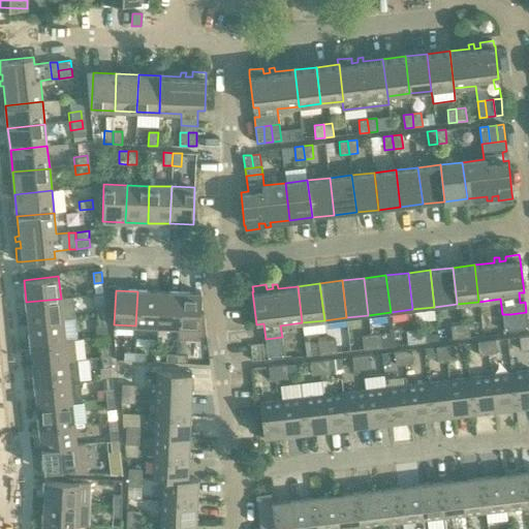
[(156,337),(157,327),(158,291),(137,291),(135,325),(135,336),(156,337)]
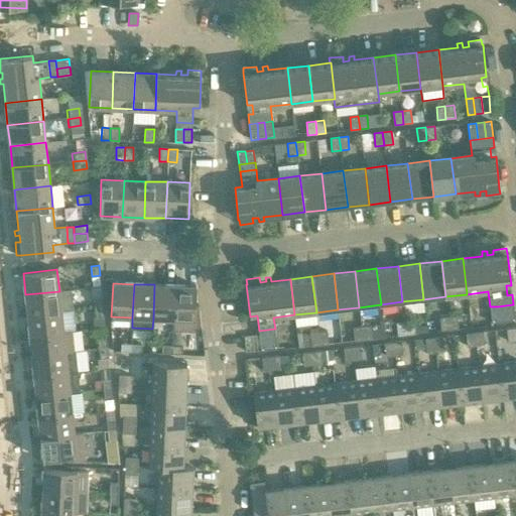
[(153,318),(173,319),(175,285),(154,284),(153,318)]
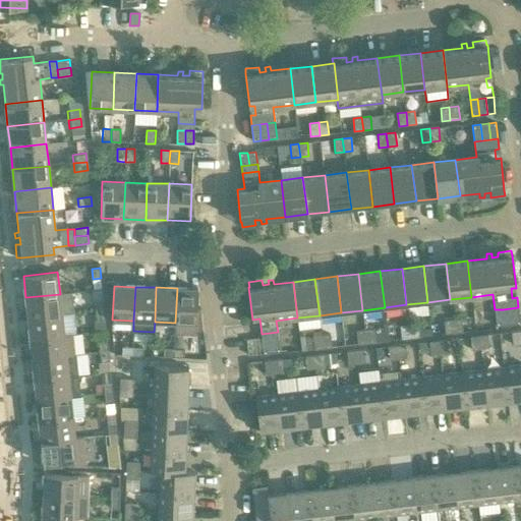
[(177,288),(175,323),(175,333),(196,334),(198,289),(177,288)]
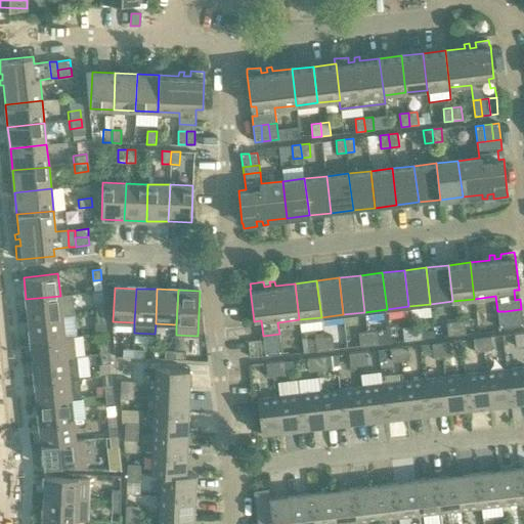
[(71,294),(60,296),(56,296),(26,299),(28,319),(62,316),(73,315),(71,294)]
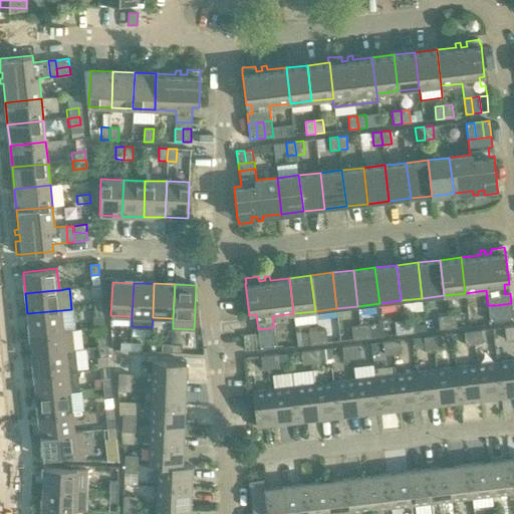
[(93,296),(94,306),(102,305),(101,295),(93,296)]
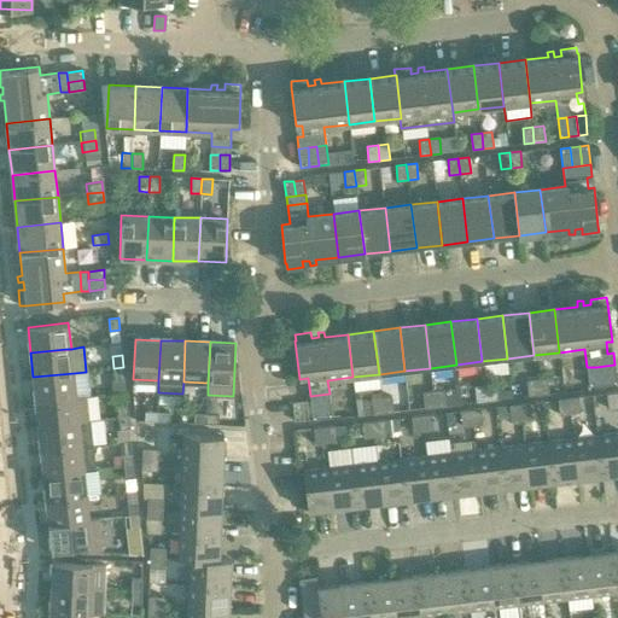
[(607,385),(617,384),(614,365),(605,366),(607,385)]
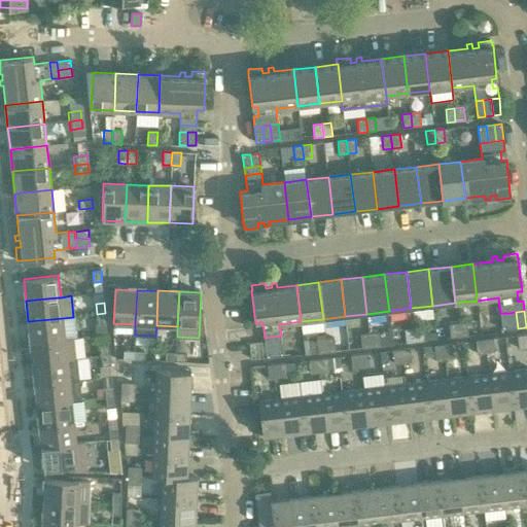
[(508,313),(511,328),(518,328),(516,312),(508,313)]
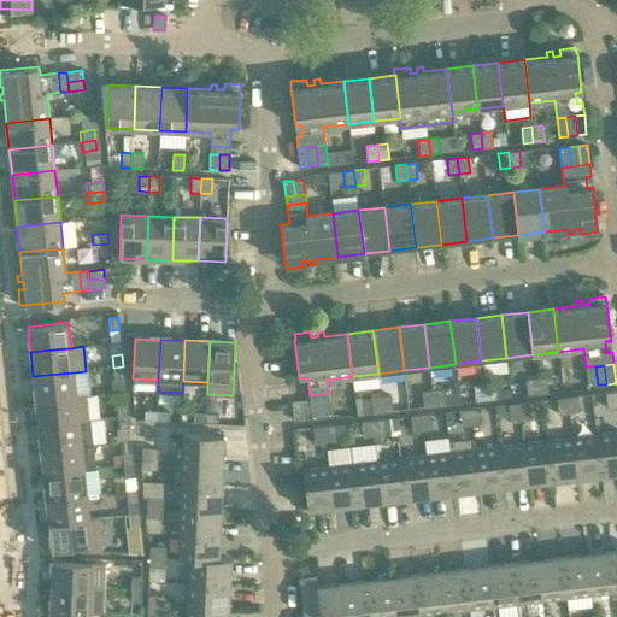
[(123,366),(113,368),(115,380),(124,378),(123,366)]
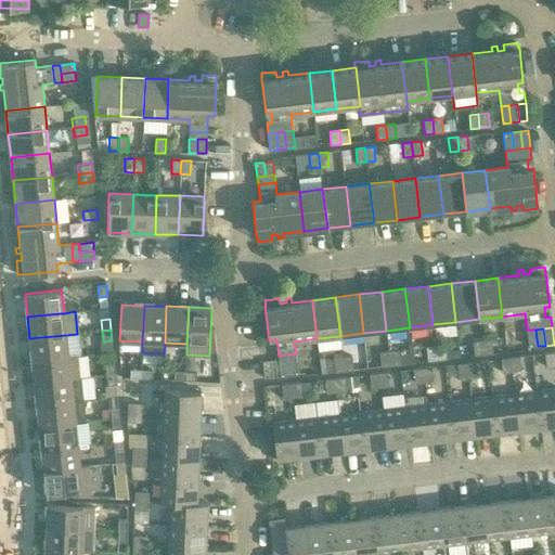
[(529,347),(538,346),(536,330),(527,330),(529,347)]
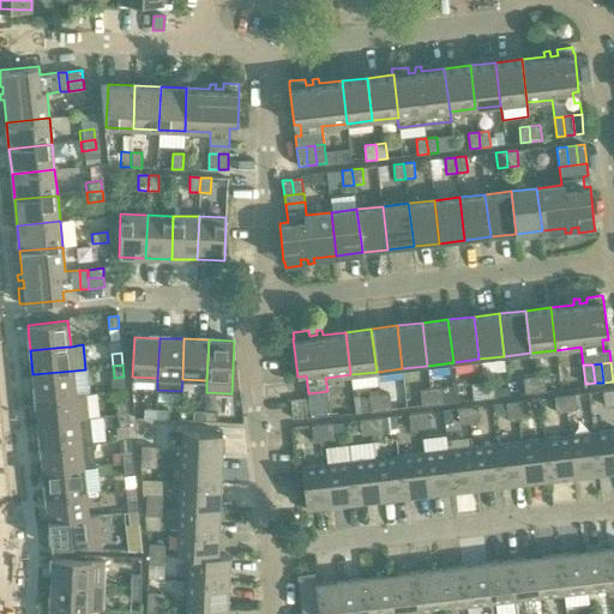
[(73,371),(32,374),(35,399),(76,395),(88,393),(90,393),(88,369),(85,369),(73,371)]
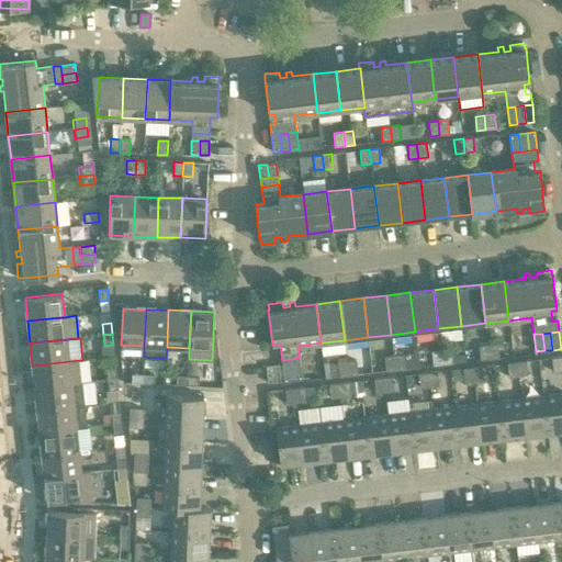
[(497,344),(489,345),(490,359),(499,358),(497,344)]
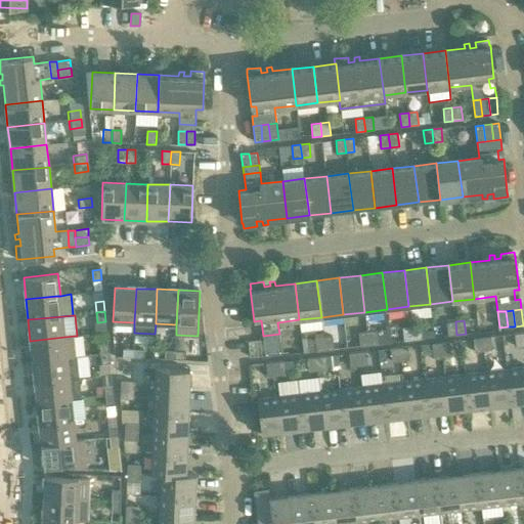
[(446,322),(448,336),(456,335),(455,321),(446,322)]
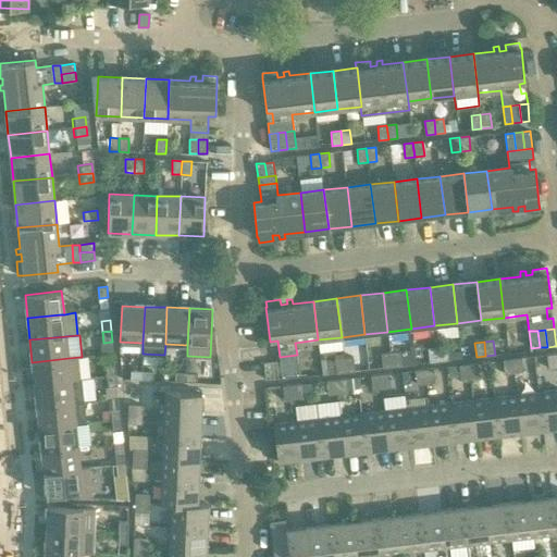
[(446,346),(437,347),(438,361),(448,360),(446,346)]
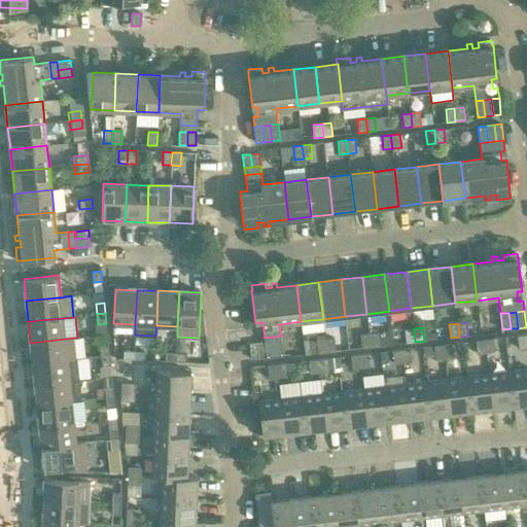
[(415,342),(414,328),(405,329),(407,343),(415,342)]
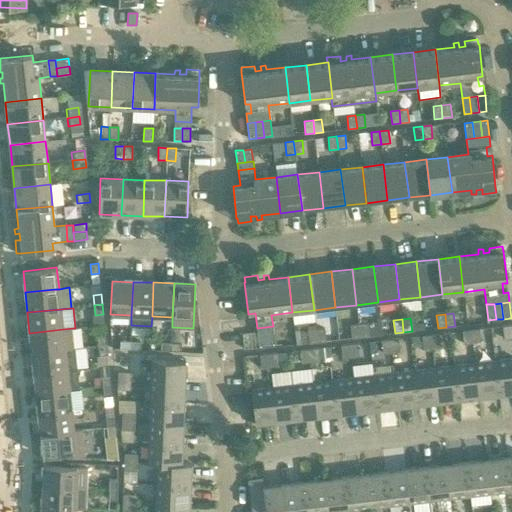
[(369,336),(367,323),(359,324),(360,337),(369,336)]
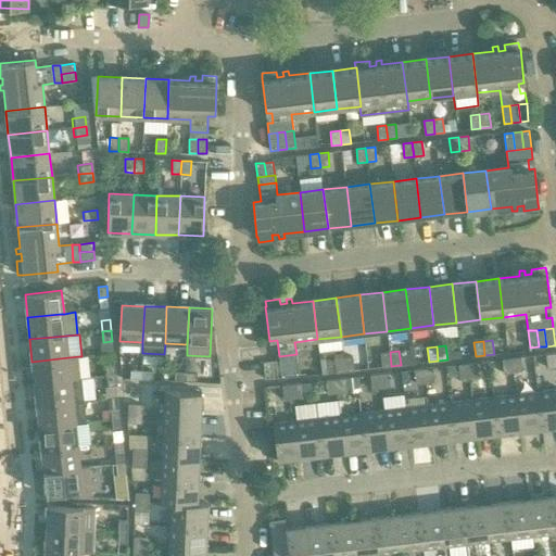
[(391,366),(390,352),(380,353),(382,367),(391,366)]
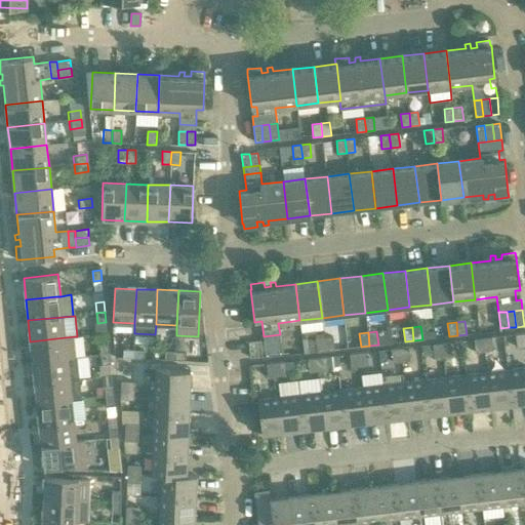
[(515,334),(517,348),(524,346),(524,336),(524,333),(515,334)]
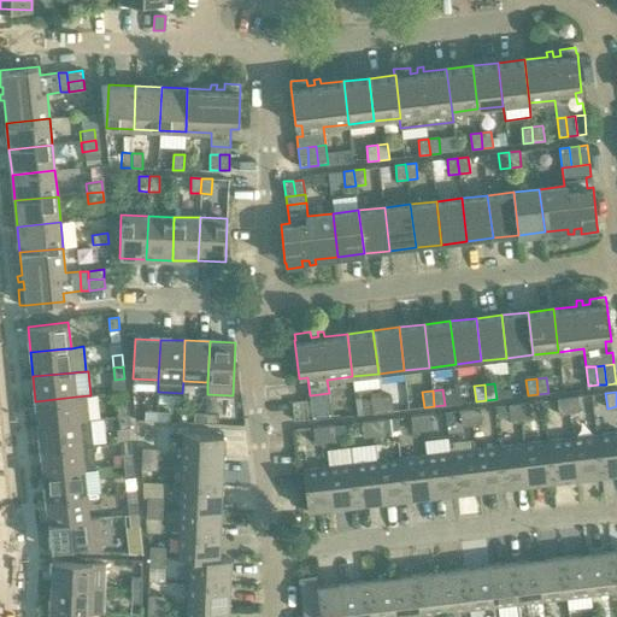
[(321,403),(330,401),(329,393),(310,395),(311,404),(321,403)]
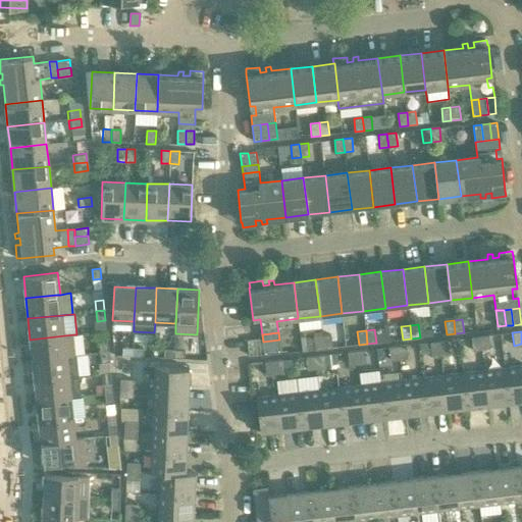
[(30,340),(33,360),(76,355),(74,334),(64,335),(30,340)]
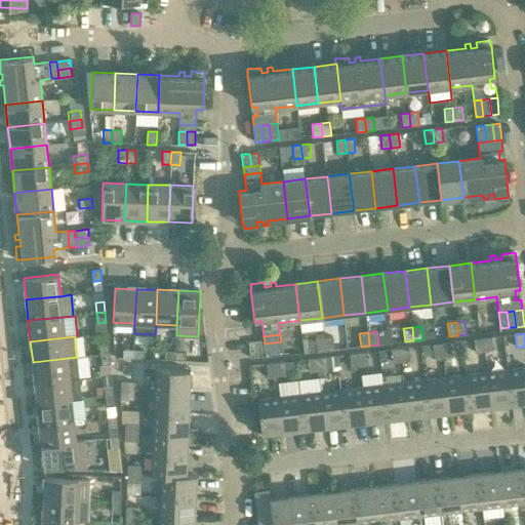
[(333,336),(324,338),(326,351),(334,350),(333,336)]
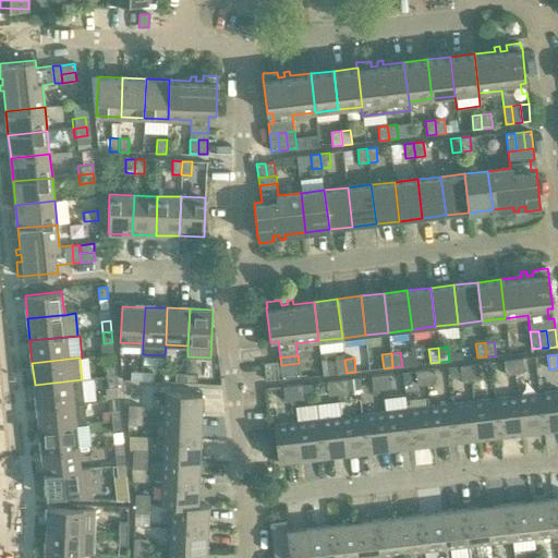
[(522,359),(512,360),(514,374),(523,373),(522,359)]
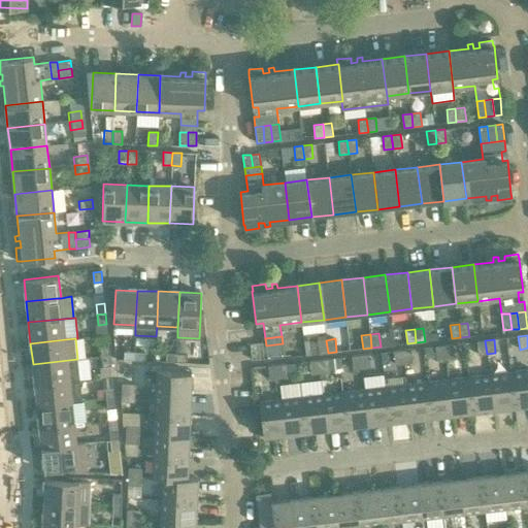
[(328,353),(326,340),(318,340),(319,354),(328,353)]
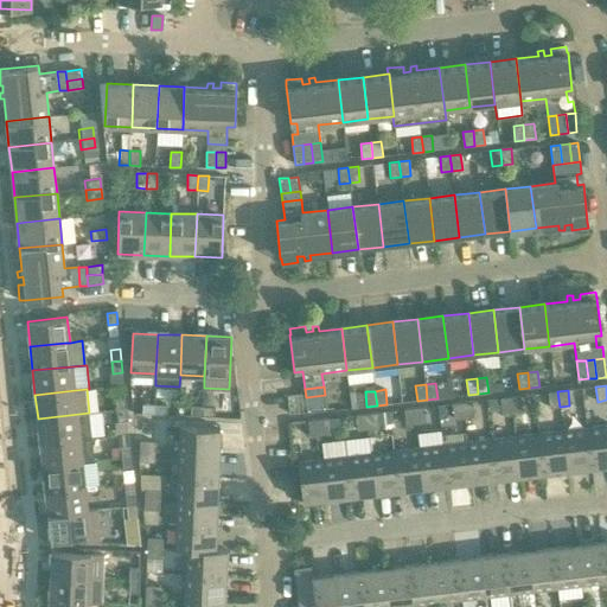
[(560,407),(557,391),(548,393),(549,408),(560,407)]
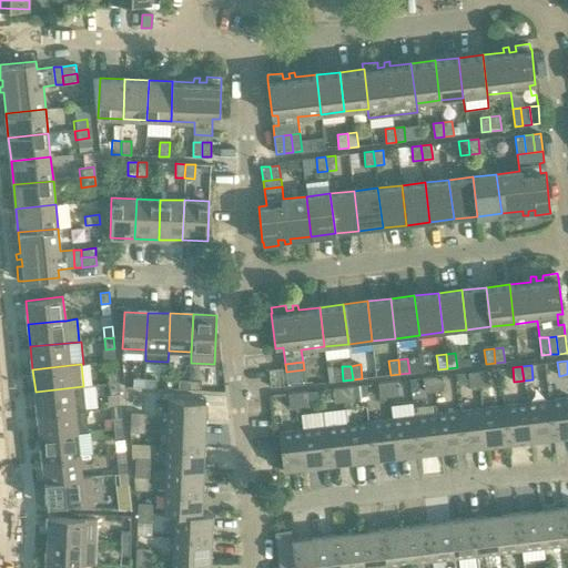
[(296,385),(305,384),(304,369),(295,371),(296,385)]
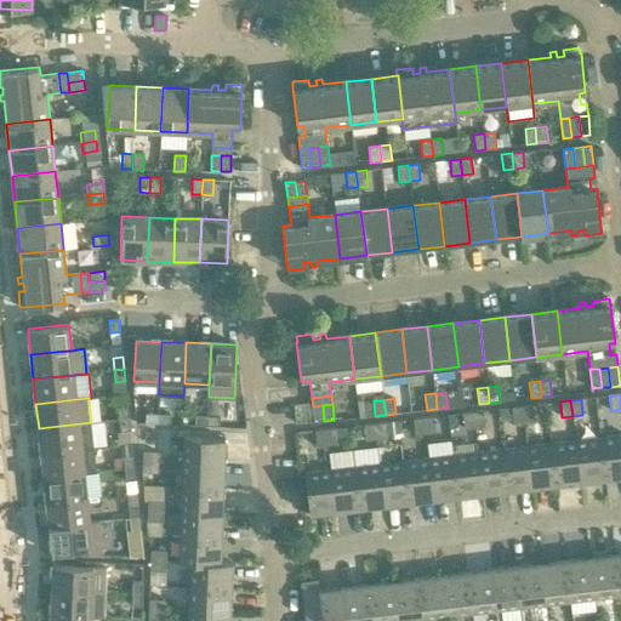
[(314,422),(324,421),(323,405),(313,406),(314,422)]
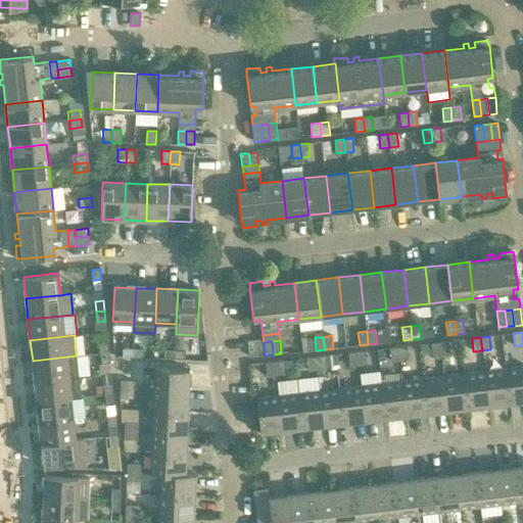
[(448,341),(439,342),(441,355),(449,354),(448,341)]
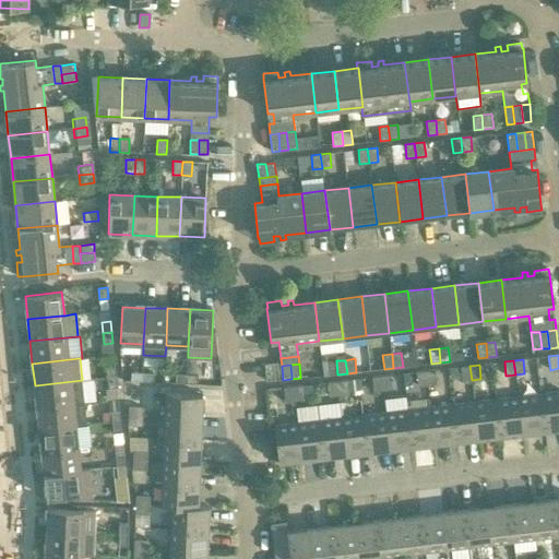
[(106,367),(107,378),(116,377),(115,366),(106,367)]
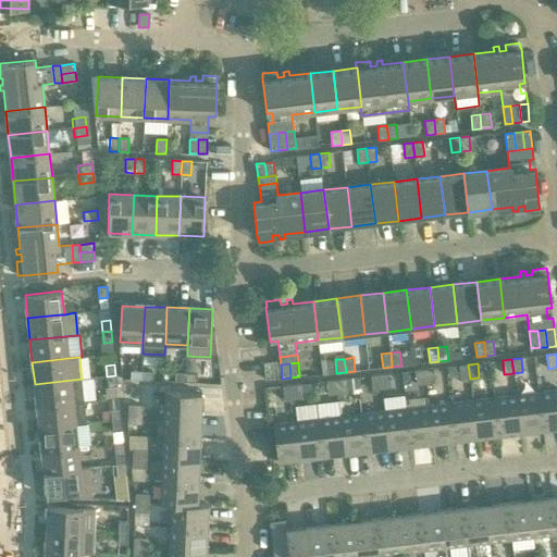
[(468,364),(459,366),(460,376),(460,380),(470,379),(468,364)]
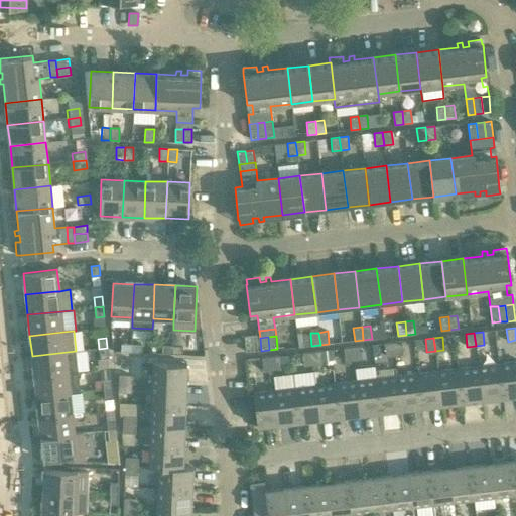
[(401,342),(392,343),(394,355),(402,354),(401,342)]
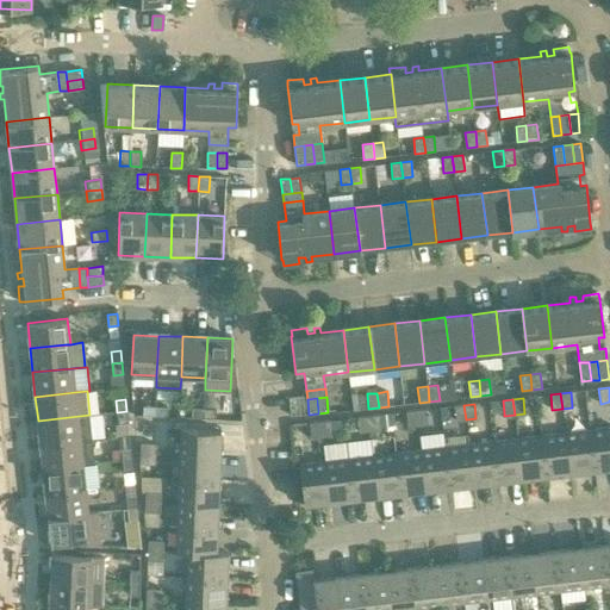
[(466,419),(464,405),(454,406),(455,421),(466,419)]
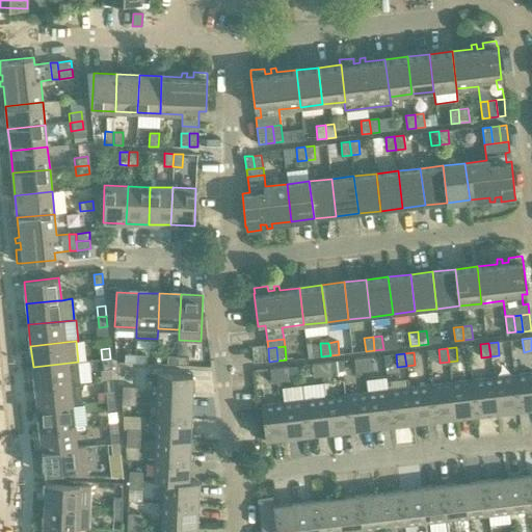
[(125,363),(135,364),(135,354),(125,354),(125,363)]
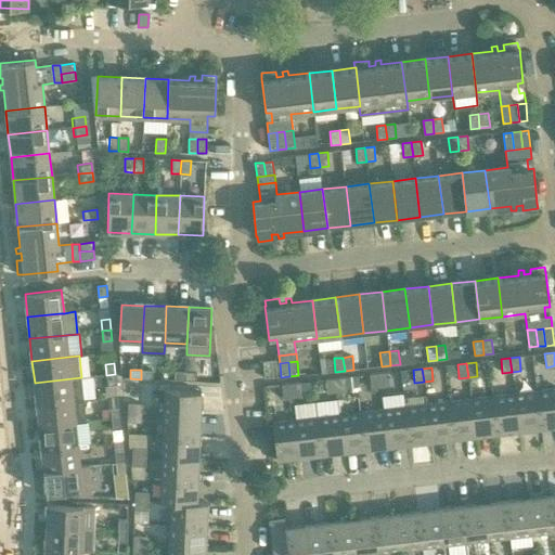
[(141,370),(141,379),(152,379),(153,371),(141,370)]
